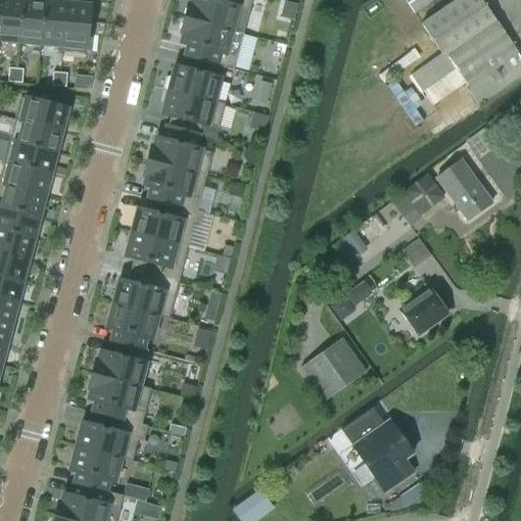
[(0,40),(19,43),(24,0),(1,0),(0,15),(0,40)]
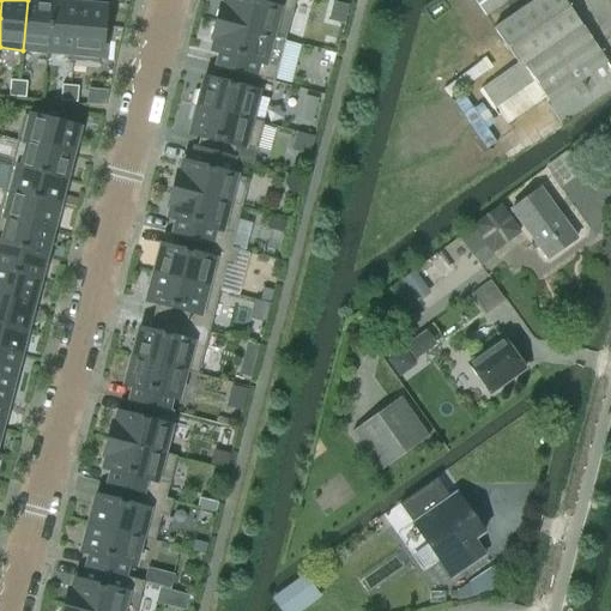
[(49,53),(54,1),(41,0),(28,0),(23,50),(49,53)]
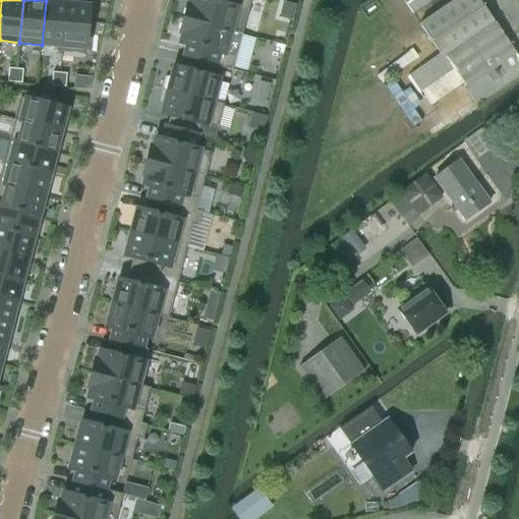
[(189,4),(185,17),(243,33),(251,0),(192,0),(191,4),(189,4)]
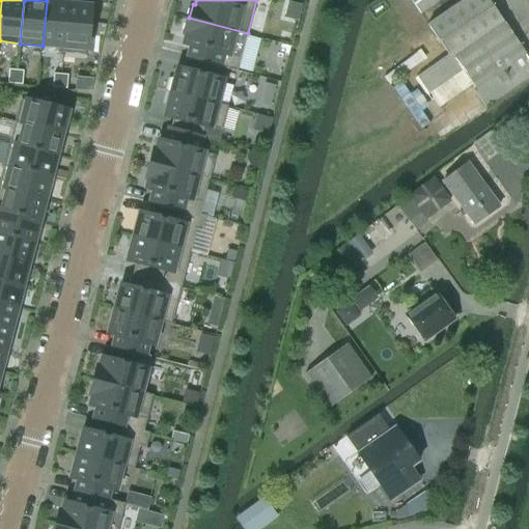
[(413,0),(421,11),(438,0),(413,0)]
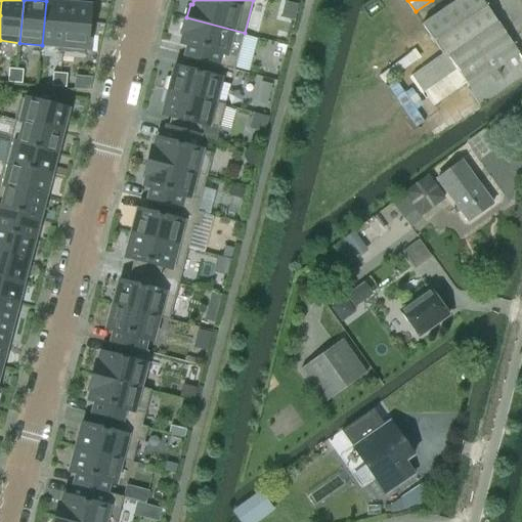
[(521,54),(482,0),(455,0),(424,24),(445,53),(415,74),(426,90),(431,87),(442,102),(468,85),(481,104),(521,75),(521,54)]
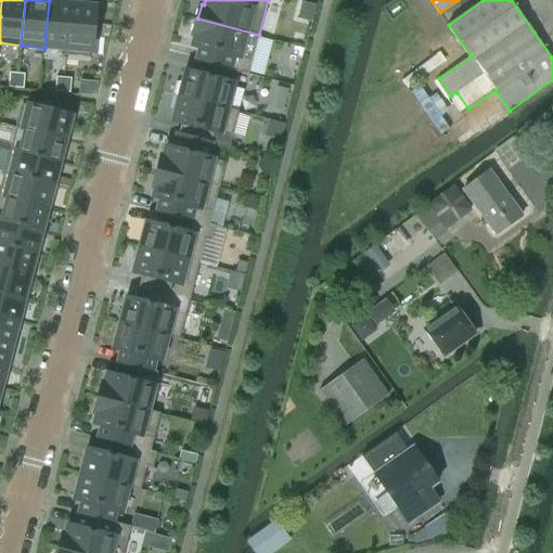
[(67,53),(72,3),(49,1),(44,48),(66,50),(66,53),(67,53)]
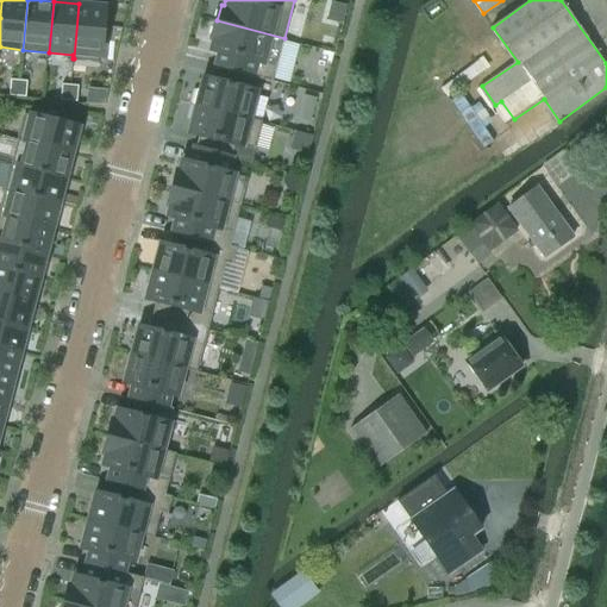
[(100,61),(105,6),(79,4),(74,58),(100,61)]
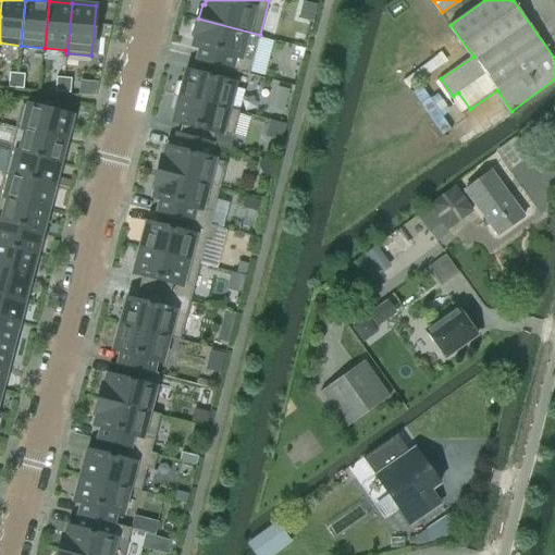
[(198,19),(195,34),(197,34),(195,45),(202,47),(199,61),(232,69),(250,74),(251,70),(267,73),(275,39),(260,35),(198,19)]
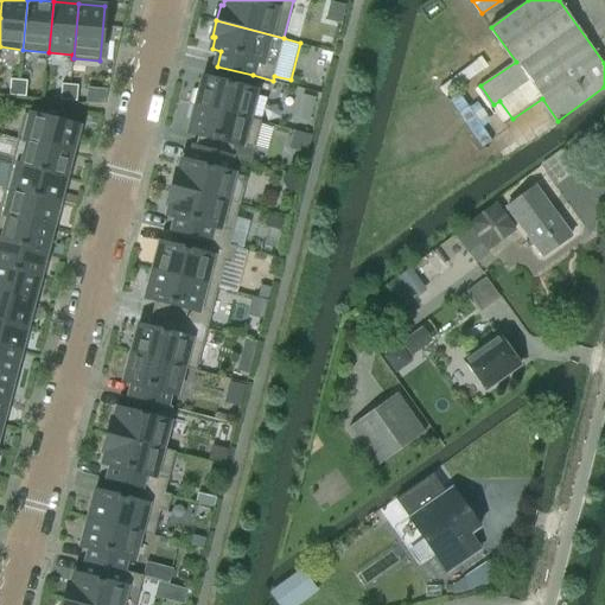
[(199,87),(195,102),(249,116),(255,90),(249,88),(253,75),(217,67),(214,78),(205,77),(203,83),(202,88),(199,87)]
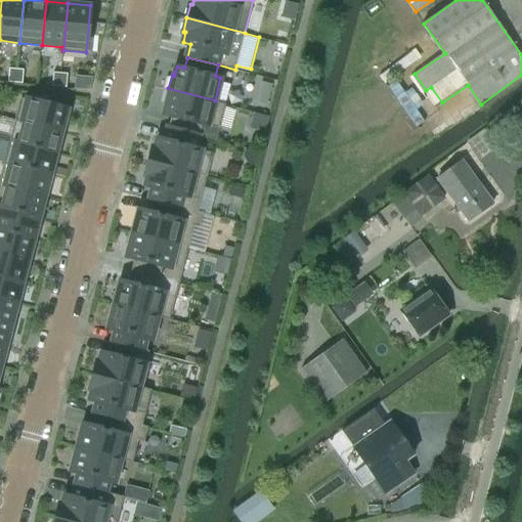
[(16,82),(17,68),(10,67),(9,81),(16,82)]
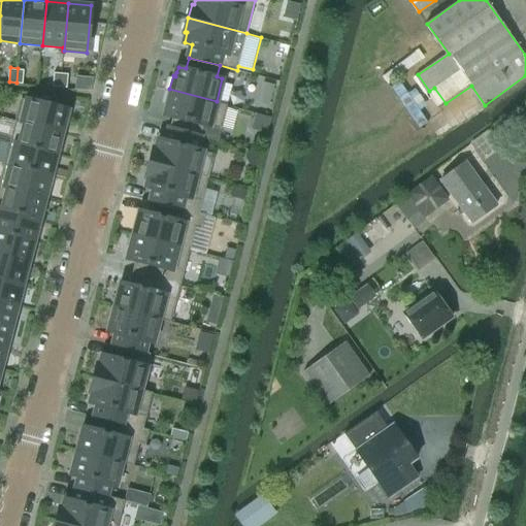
[(24,83),(25,69),(18,68),(17,83),(24,83)]
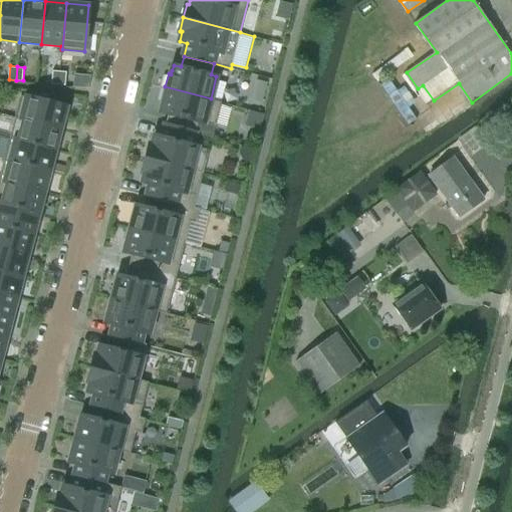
[(59,83),(60,70),(53,69),(52,83),(59,83)]
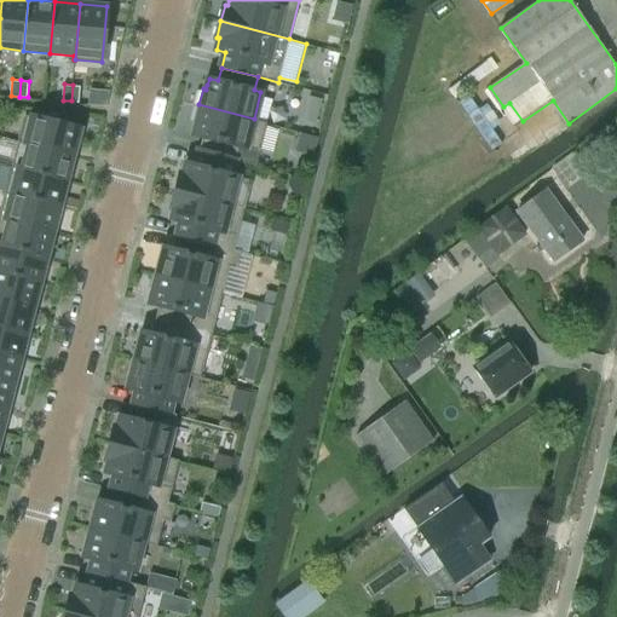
[(80,102),(81,86),(73,85),(71,101),(80,102)]
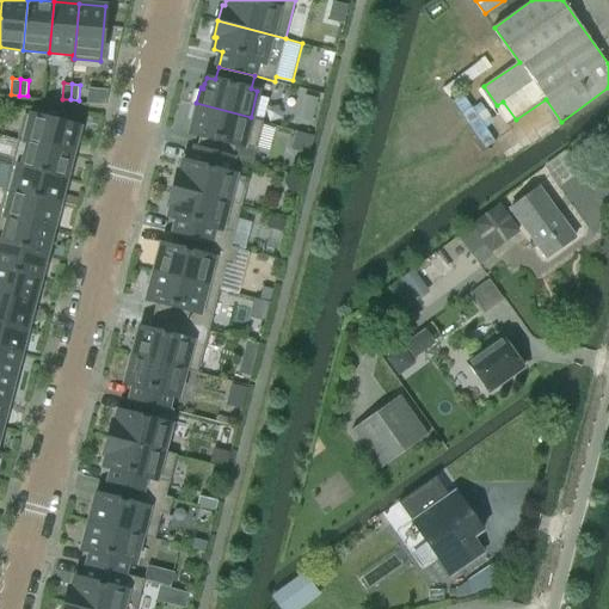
[(196,103),(192,120),(195,121),(194,125),(192,131),(201,134),(197,148),(233,158),(237,143),(257,149),(264,121),(251,117),(196,103)]
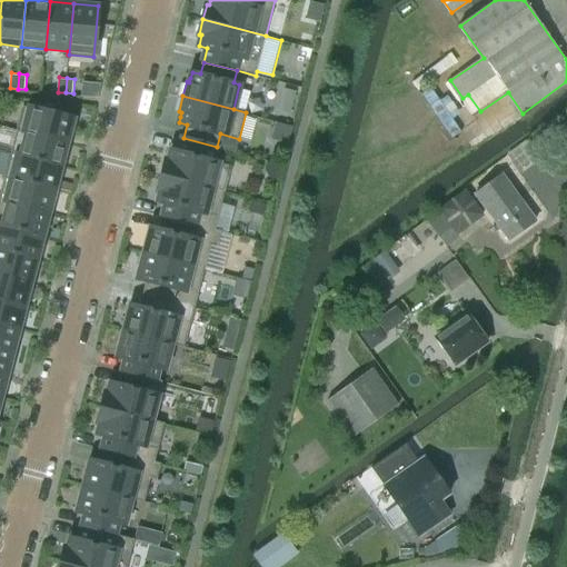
[(75,118),(58,113),(61,101),(33,99),(32,107),(25,105),(18,130),(26,132),(26,131),(68,141),(75,118)]
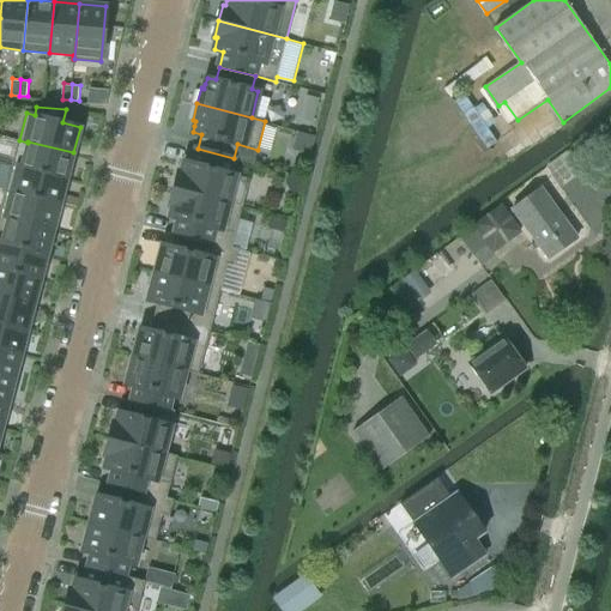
[(66,177),(73,152),(28,141),(28,143),(22,165),(66,177)]
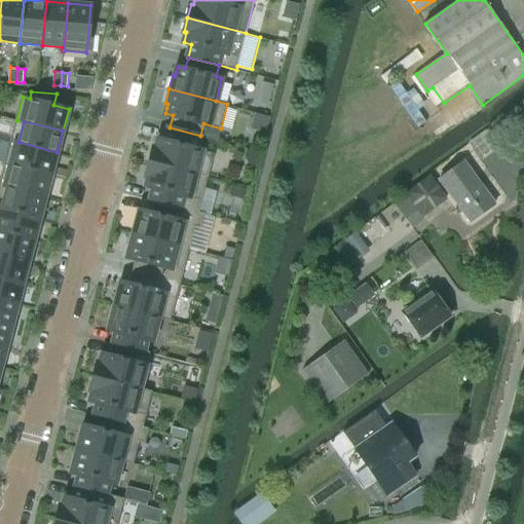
[(153,147),(150,160),(209,176),(215,152),(197,148),(200,136),(170,127),(166,140),(158,138),(156,148),(153,147)]
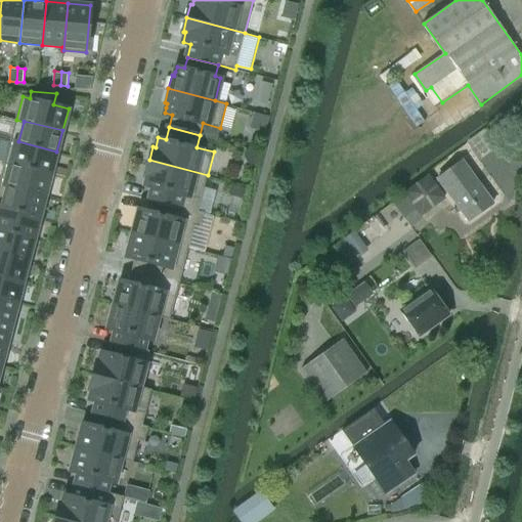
[(51,173),(56,151),(18,141),(11,139),(5,162),(51,173)]
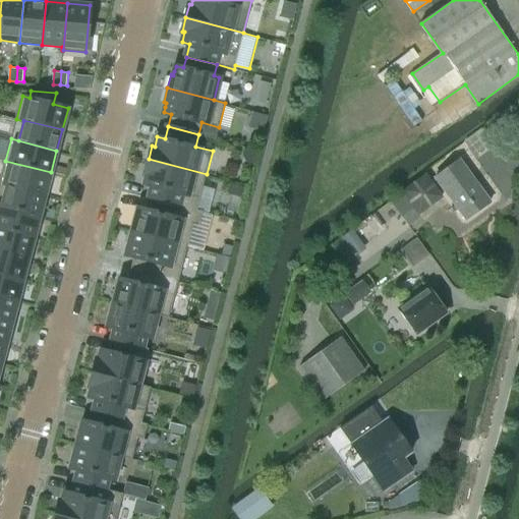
[(149,159),(145,173),(148,174),(146,183),(153,185),(150,196),(197,209),(207,174),(149,159)]
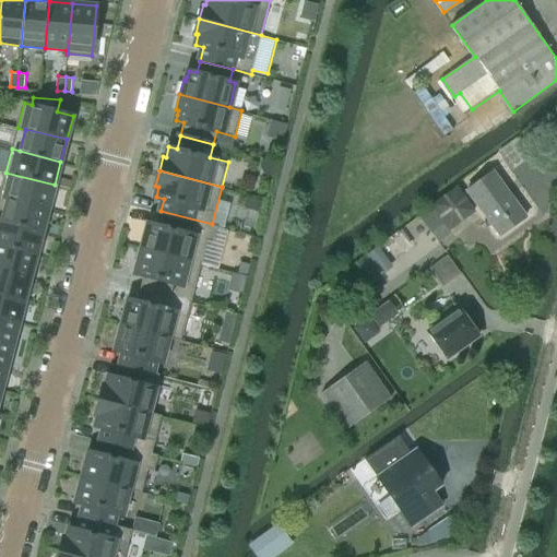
[(528,215),(495,170),(467,190),(500,235),(528,215)]
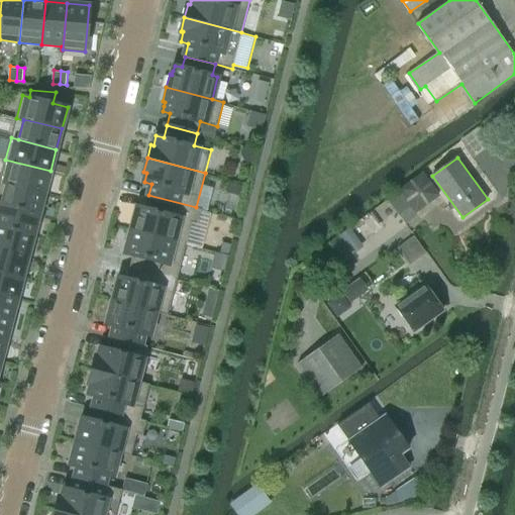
[(0,180),(45,192),(50,171),(5,160),(0,179),(0,180)]
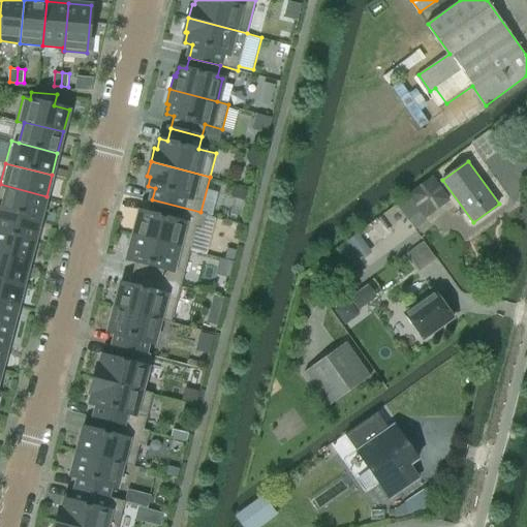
[(450,199),(432,176),(408,192),(412,198),(401,207),(410,220),(416,229),(428,220),(426,216),(450,199)]
